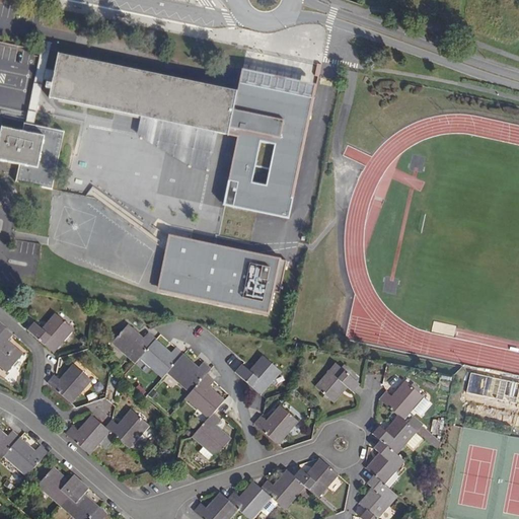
[(60,17),(45,14),(42,26),(57,29),(60,17)]
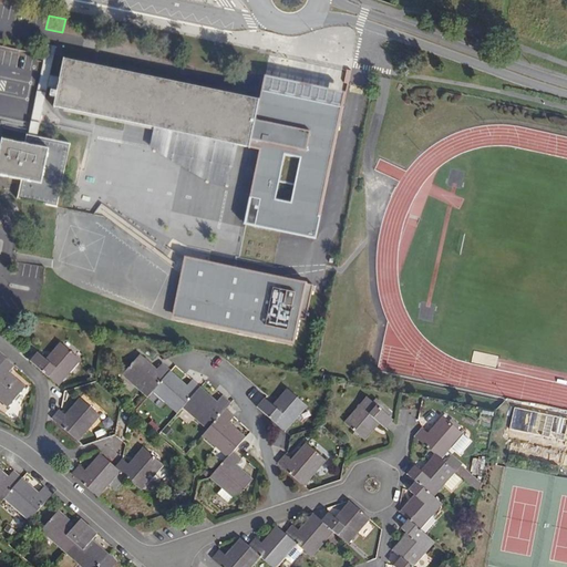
[(62,90),(64,78),(53,75),(59,47),(50,44),(31,135),(40,137),(51,88),(62,90)]
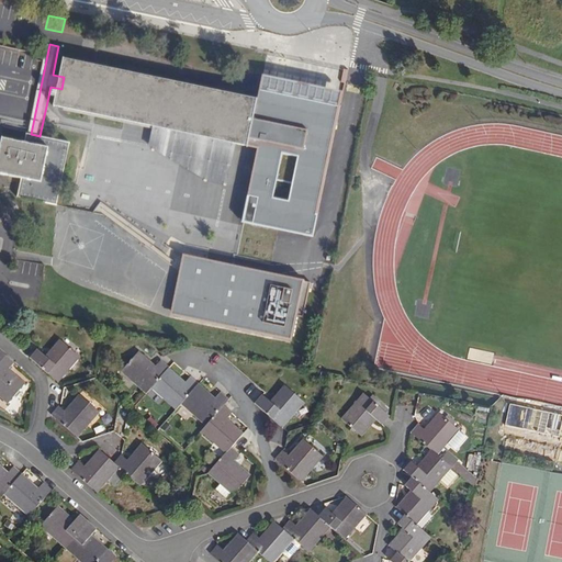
[(245,222),(316,237),(322,214),(318,214),(346,92),(267,75),(262,100),(67,57),(64,77),(62,89),(57,105),(261,147),(245,222)]
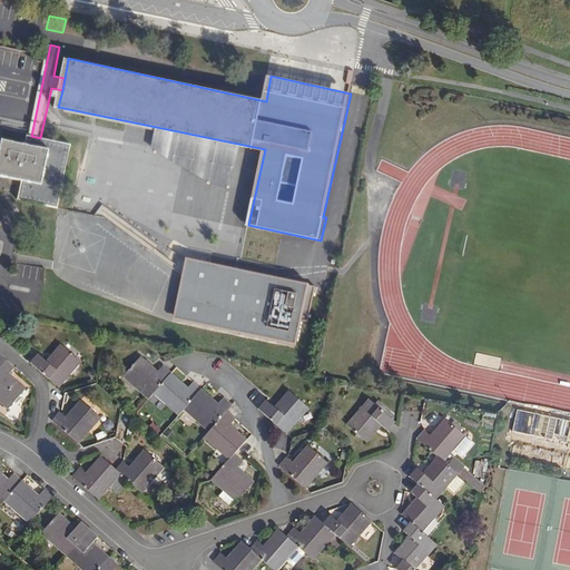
[(151,150),(206,182),(212,185),(233,189),(241,147),(214,141),(156,129),(151,150)]
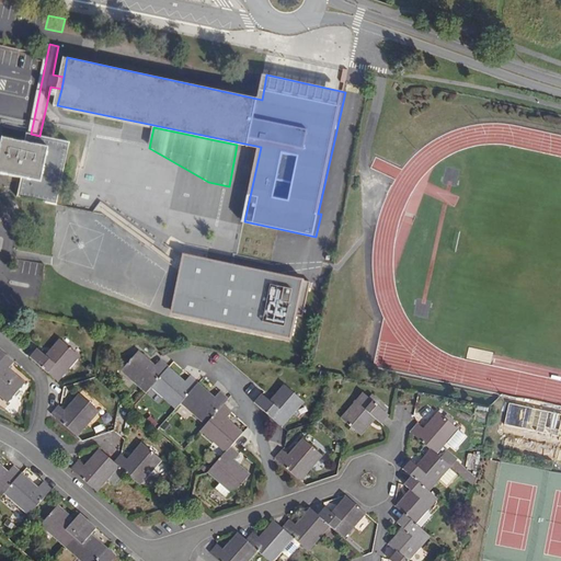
[(59,205),(72,142),(39,136),(31,134),(30,134),(27,142),(6,137),(0,161),(0,173),(24,179),(22,186),(20,197),(59,205)]
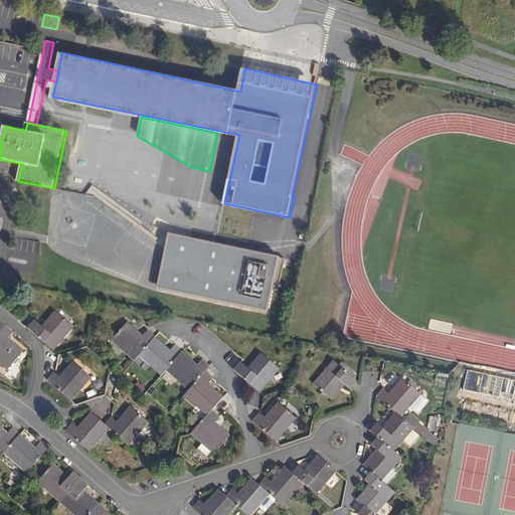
[(206,240),(171,233),(157,288),(269,312),(275,288),(281,289),(287,258),(211,241),(206,240)]
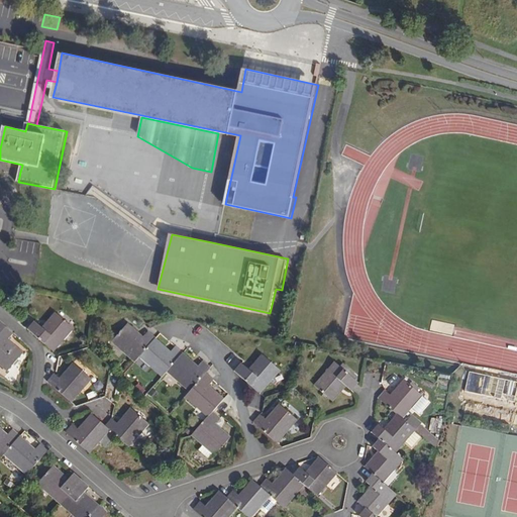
[(54,353),(73,330),(55,314),(41,328),(34,322),(27,330),(54,353)]
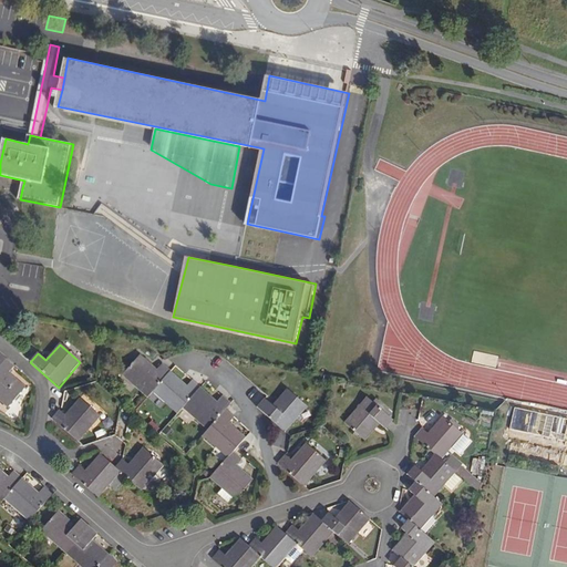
[(0,402),(7,409),(24,387),(9,373),(14,368),(4,359),(0,354),(0,402)]
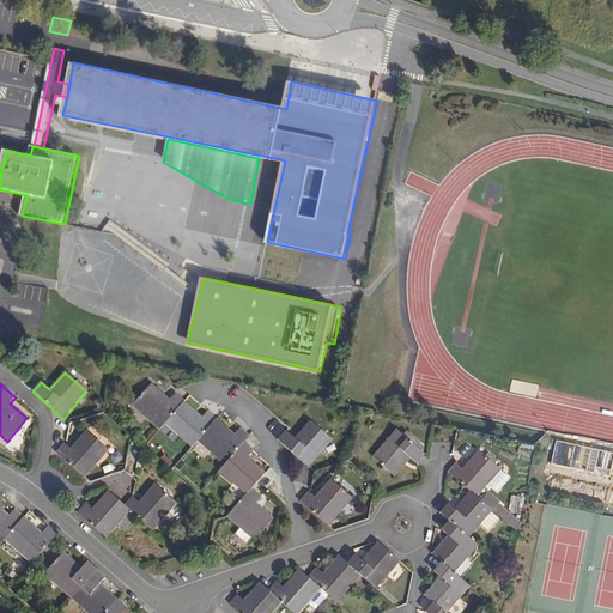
[(200,419),(174,395),(174,394),(168,401),(150,386),(131,407),(158,431),(164,425),(190,448),(196,442),(223,466),(217,472),(244,496),(225,516),(240,529),(252,540),(254,541),(272,520),(255,504),(260,497),(250,489),(262,474),(246,459),(250,453),(242,444),(247,438),(238,431),(234,436),(206,412),(200,419)]
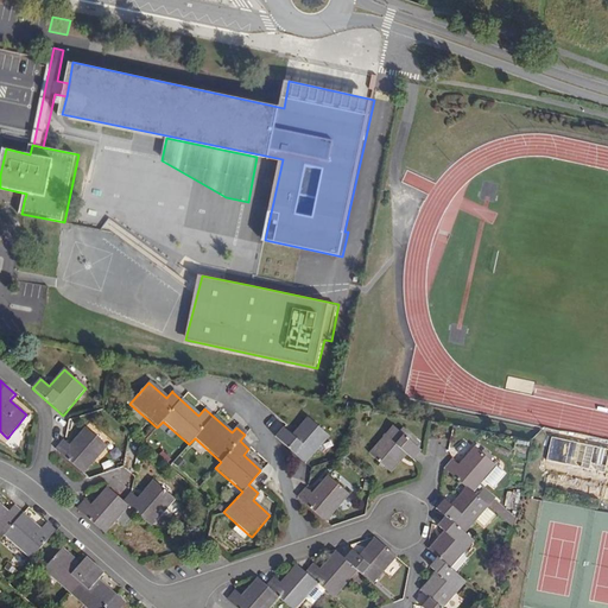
[(304,464),(329,437),(306,418),(292,435),(283,428),(274,437),(304,464)]
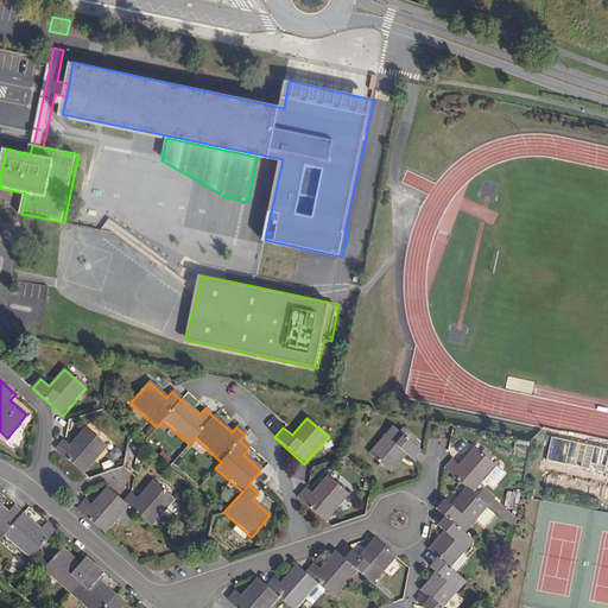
[(388,474),(405,456),(412,462),(419,453),(391,426),(367,455),(388,474)]
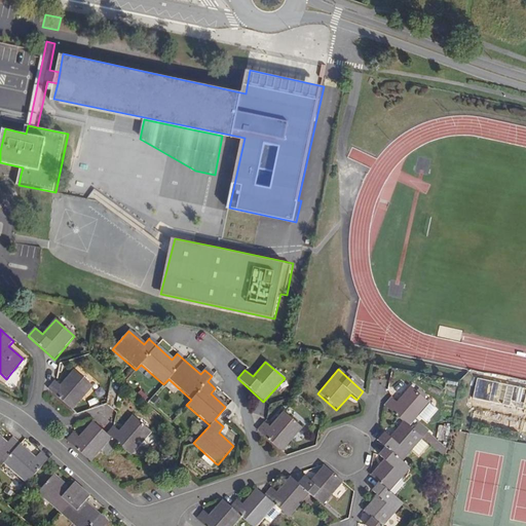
[(72,411),(92,387),(73,371),(60,386),(54,381),(47,389),(72,411)]
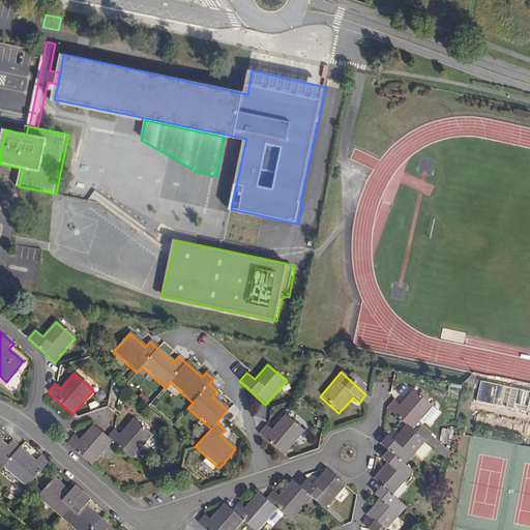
[(529,412),(529,390),(502,384),(503,379),(498,378),(497,384),(481,381),(476,401),(529,412)]
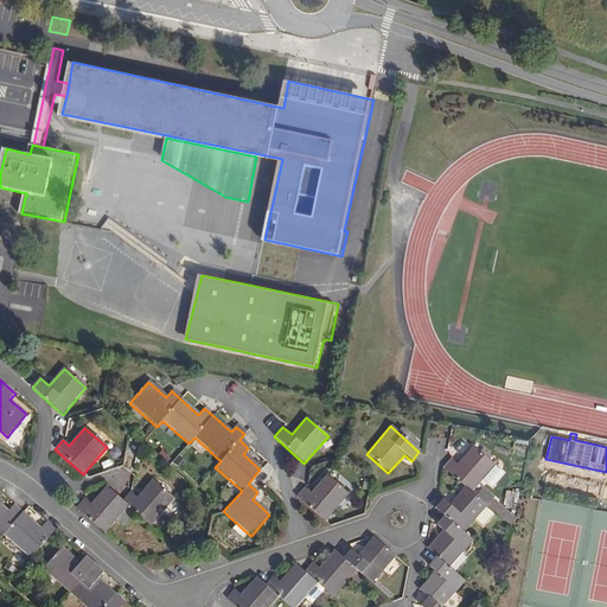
[(471,494),(494,467),(472,447),(457,466),(451,461),(443,468),(443,470),(464,487),(448,505),(442,499),(434,508),(434,509),(443,517),(435,526),(441,532),(426,549),(435,557),(427,567),(433,572),(417,588),(426,598),(419,606),(439,606),(464,582),(447,568),(472,541),(464,534),(475,521),(486,508),(471,494)]
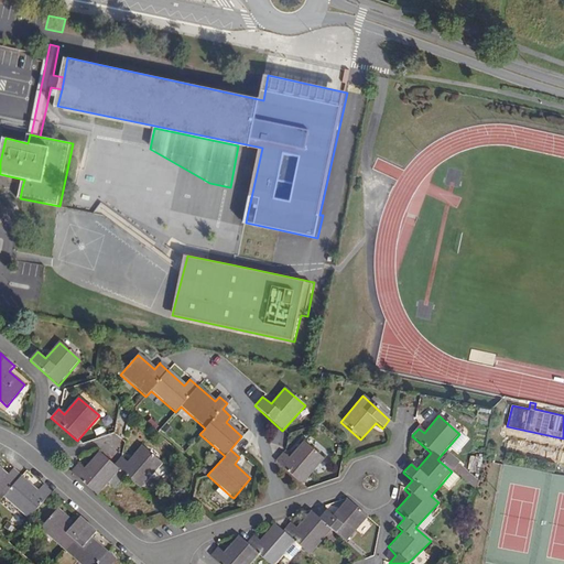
[(173,431),(166,425),(161,431),(169,436),(173,431)]
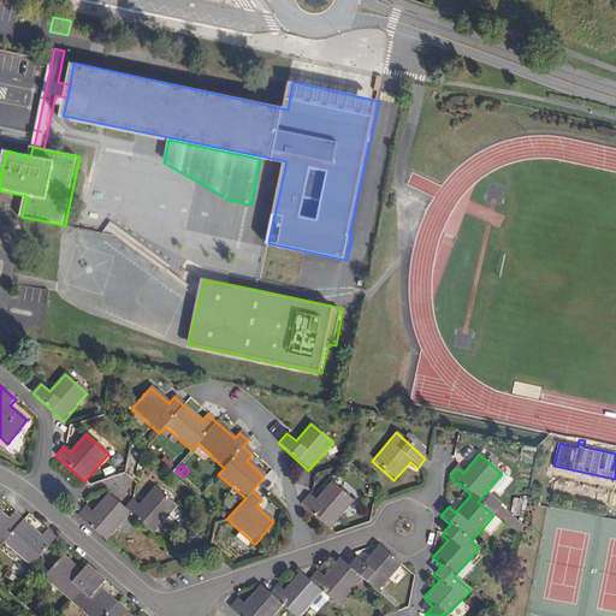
[(333,527),(357,499),(335,480),(319,498),(313,492),(304,502),(333,527)]
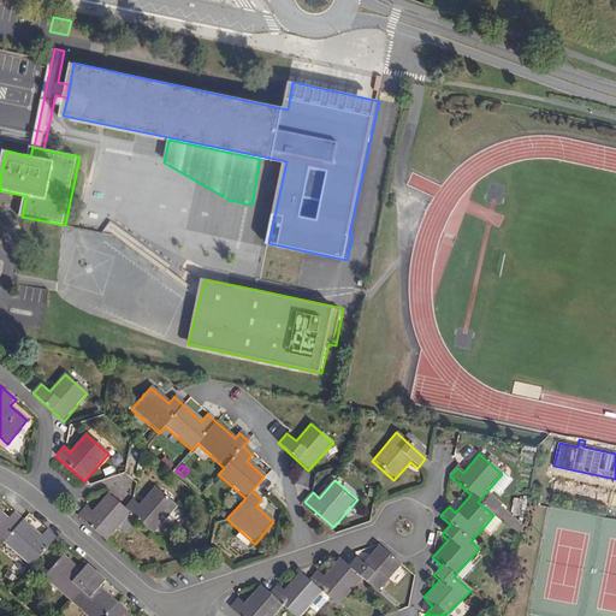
[(526,489),(516,486),(513,501),(522,503),(526,489)]
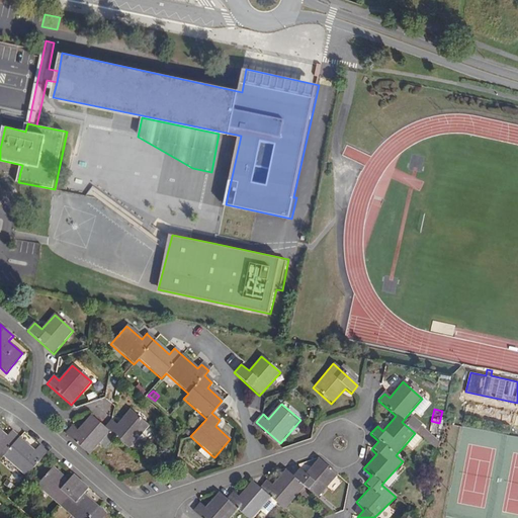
[(128,449),(149,426),(130,410),(116,425),(111,421),(105,428),(109,433),(128,449)]
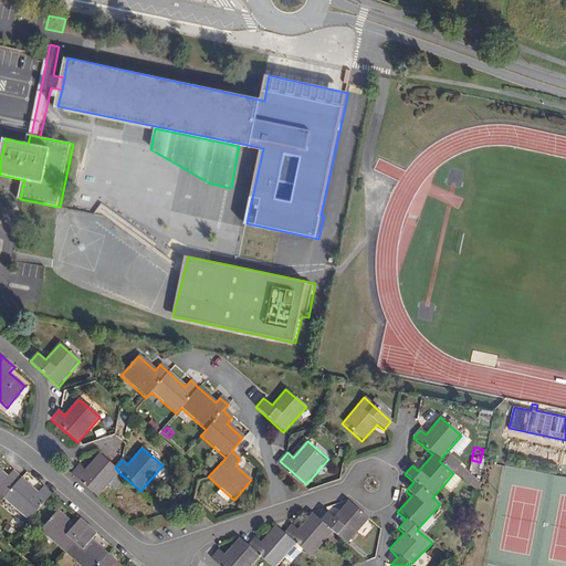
[(98,498),(119,473),(115,468),(100,454),(85,471),(79,465),(79,467),(71,474),(98,498)]
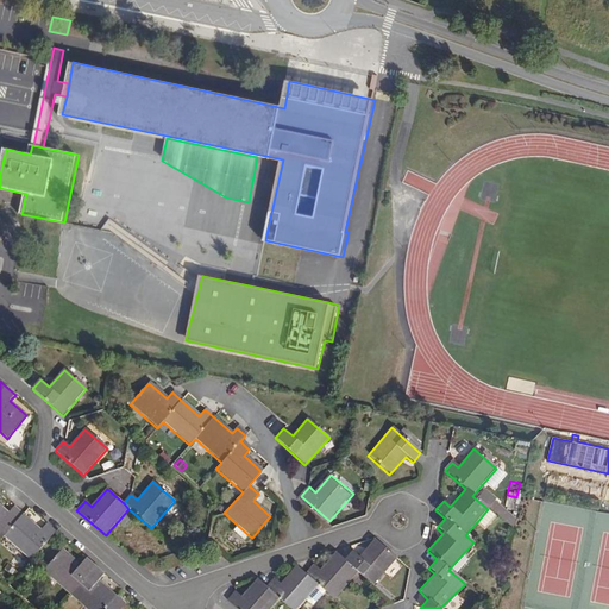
[(0,541),(5,537),(31,559),(56,531),(46,523),(42,529),(14,506),(10,512),(0,502),(0,541)]
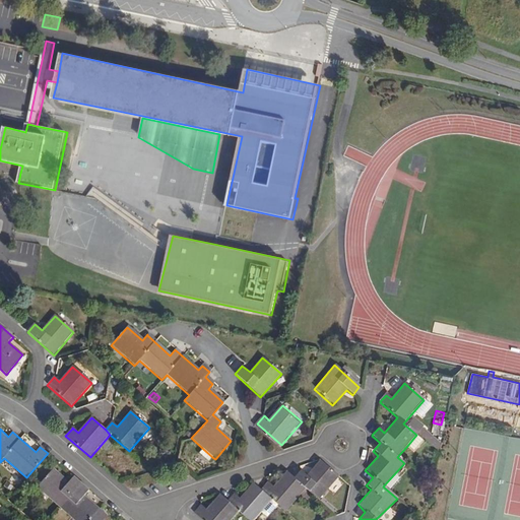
[(414,452),(424,441),(416,435),(407,446),(414,452)]
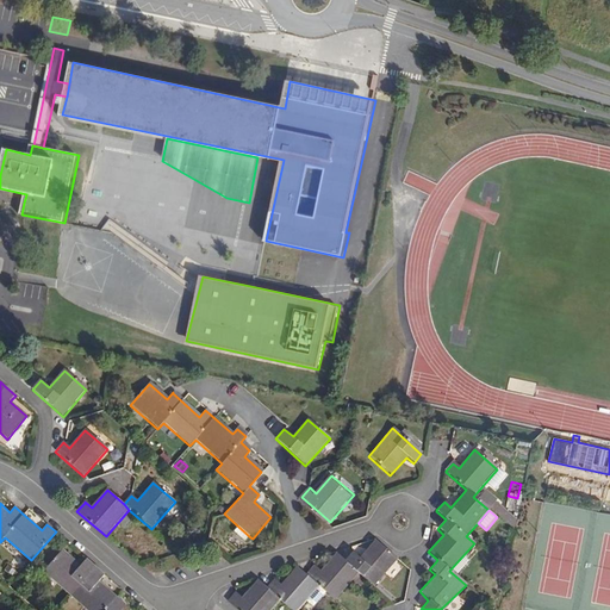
[(250,537),(238,527),(234,530),(246,542),(250,537)]
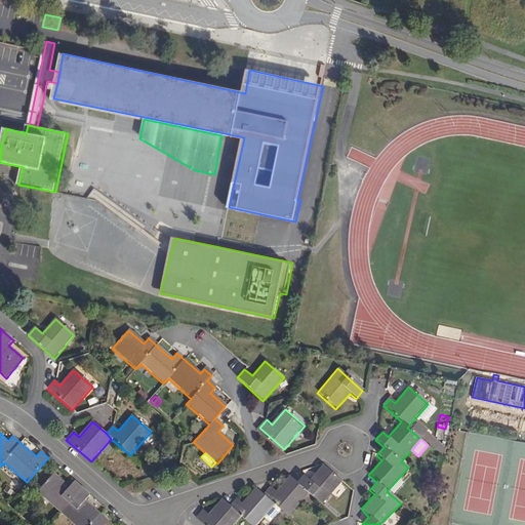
[(231,524),(240,516),(249,524),(255,524),(274,505),(287,517),(308,493),(321,506),(341,482),(323,466),(310,481),(304,476),(304,477),(297,484),(288,477),(275,491),(270,487),(263,495),(254,487),(240,503),(235,499),(229,507),(220,499),(207,514),(201,510),(195,518),(202,524),(231,524)]
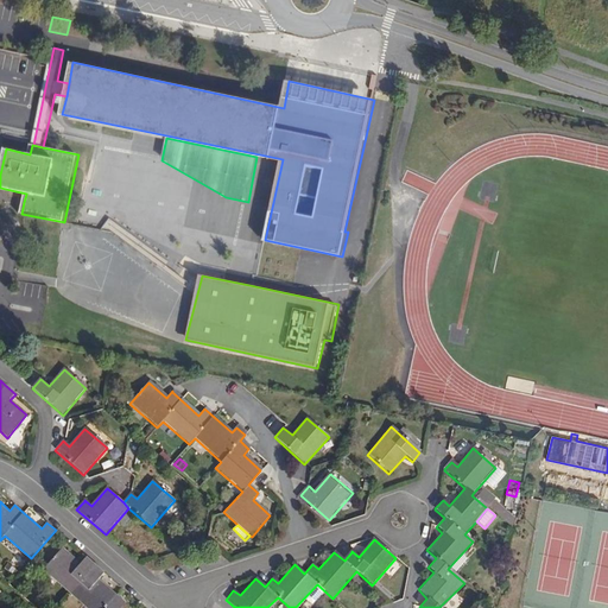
[(183,556),(197,551),(195,543),(176,550),(179,553),(183,556)]
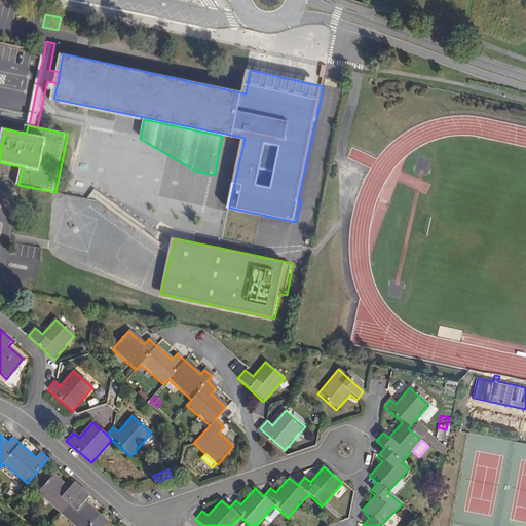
[(105,525),(110,522),(87,502),(91,496),(75,483),(71,488),(55,474),(38,493),(75,525),(105,525)]
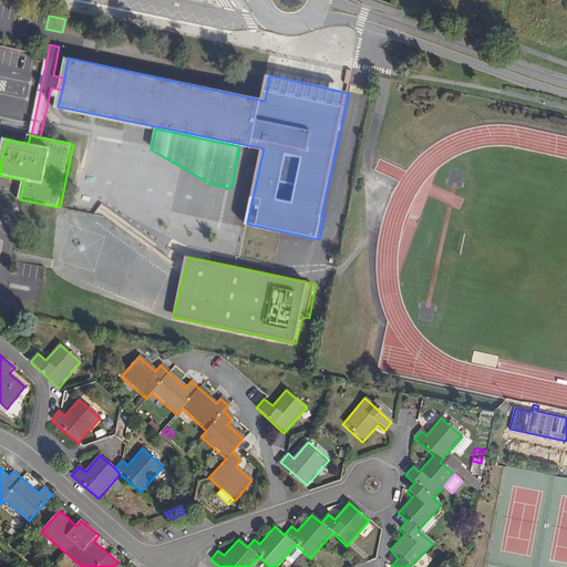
[(16,531),(9,526),(6,531),(12,535),(16,531)]
